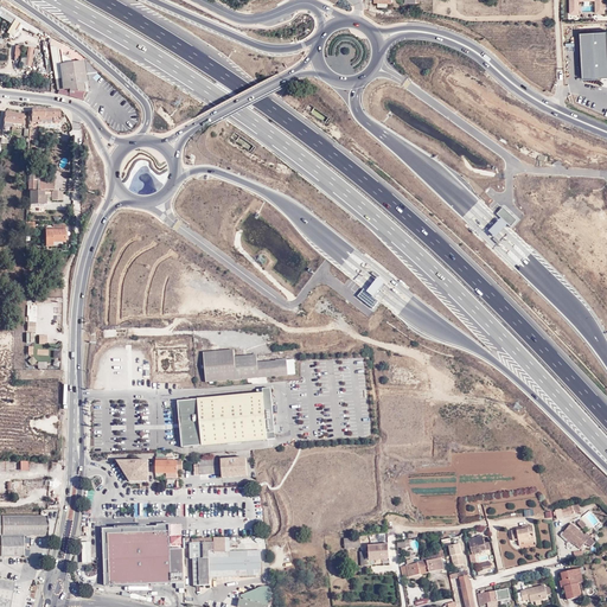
[(595,0),(596,12),(605,11),(604,0),(570,0),(570,7),(580,7),(579,0),(595,0)]
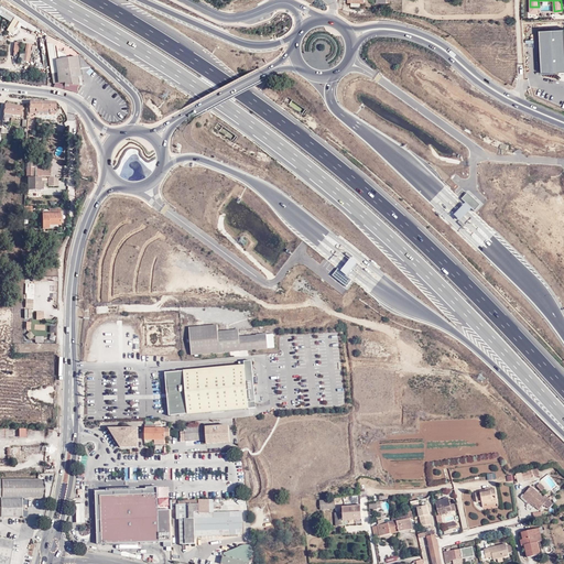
[(33,33),(36,26),(0,6),(0,14),(11,21),(6,30),(14,34),(20,25),(33,33)]
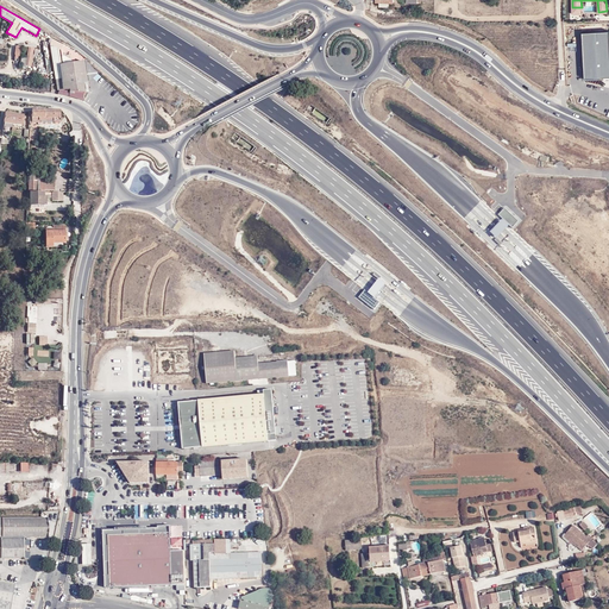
[(608,33),(608,31),(582,32),(584,77),(608,76),(608,33)]
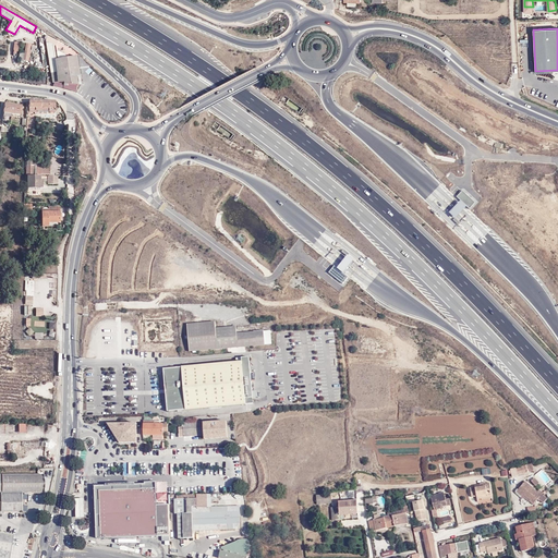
[(46,43),(53,93),(55,93),(58,92),(57,84),(63,84),(63,85),(77,86),(76,77),(80,76),(77,58),(59,61),(57,61),(55,46),(46,43)]
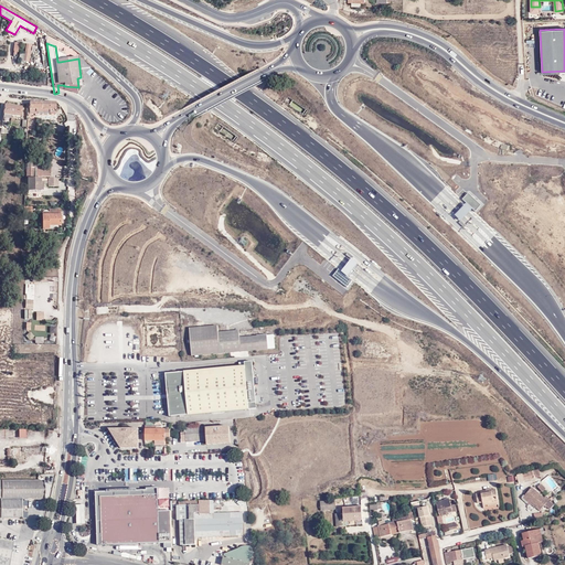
[(57,115),(57,103),(48,102),(39,102),(30,102),(30,103),(25,103),(25,114),(38,114),(38,113),(51,113),(51,115),(57,115)]
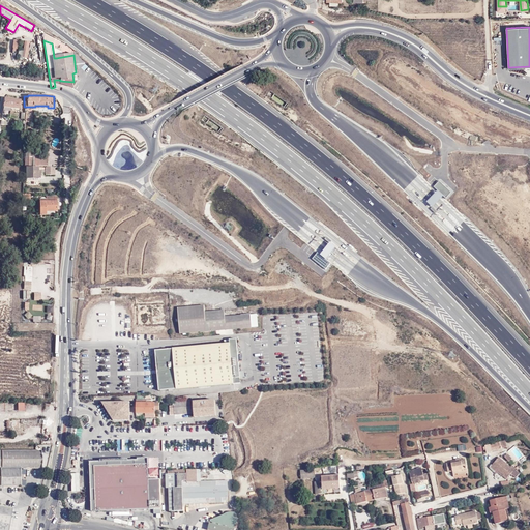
[(10,110),(11,108),(18,109),(19,100),(4,98),(2,113),(9,115),(10,110)]
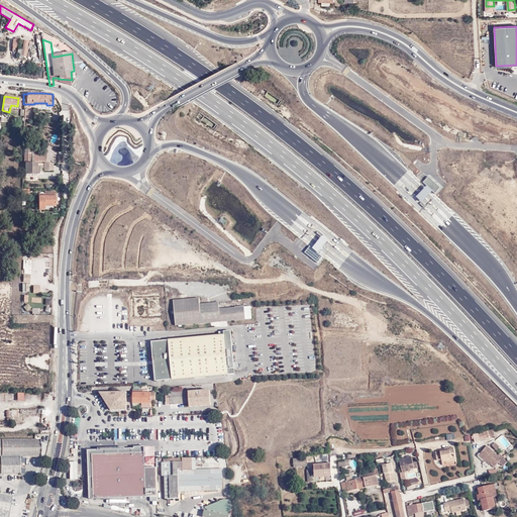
[(25,153),(34,153),(34,150),(31,150),(32,145),(30,145),(30,142),(26,142),(26,145),(25,145),(25,153)]
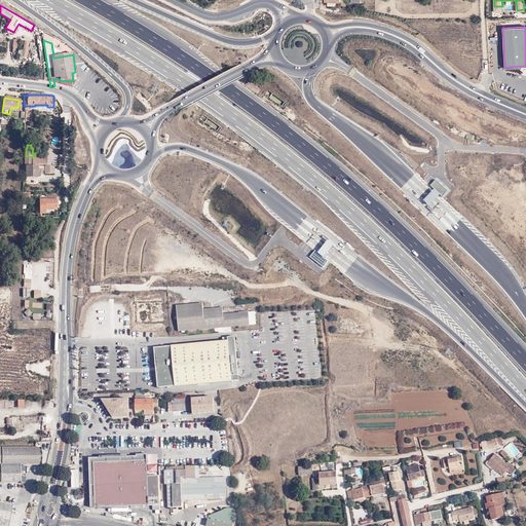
[(509,159),(511,159),(511,164),(524,163),(523,154),(508,155),(509,159)]
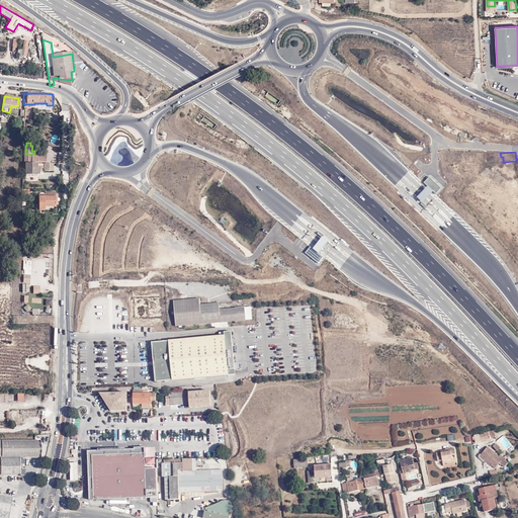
[(34,154),(25,154),(25,163),(47,163),(47,155),(34,154)]
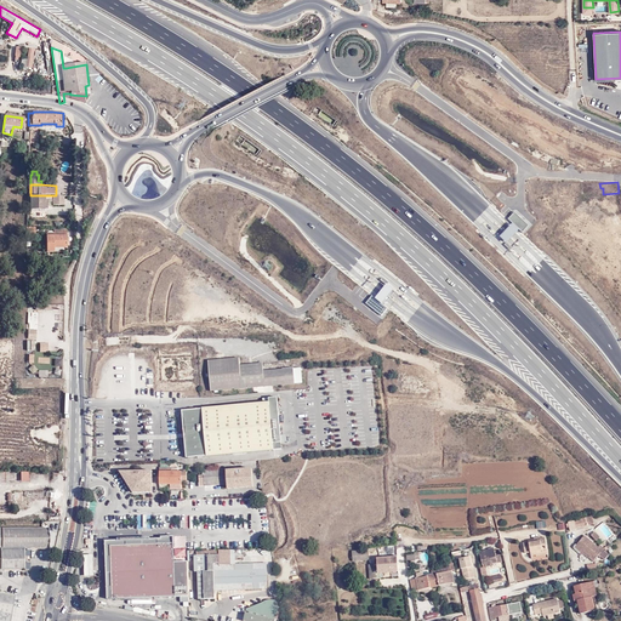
[(49,205),(52,205),(64,205),(64,197),(52,197),(52,200),(49,200),(49,203),(45,201),(45,197),(32,197),(30,210),(45,210),(47,210),(49,205)]
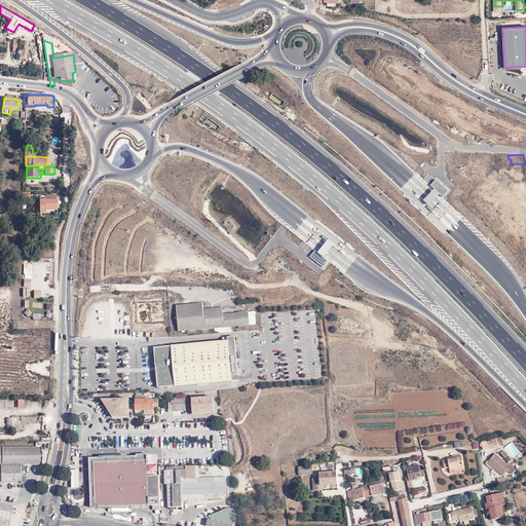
[(55,211),(55,196),(46,196),(46,198),(46,201),(39,200),(39,215),(46,215),(46,211),(55,211)]
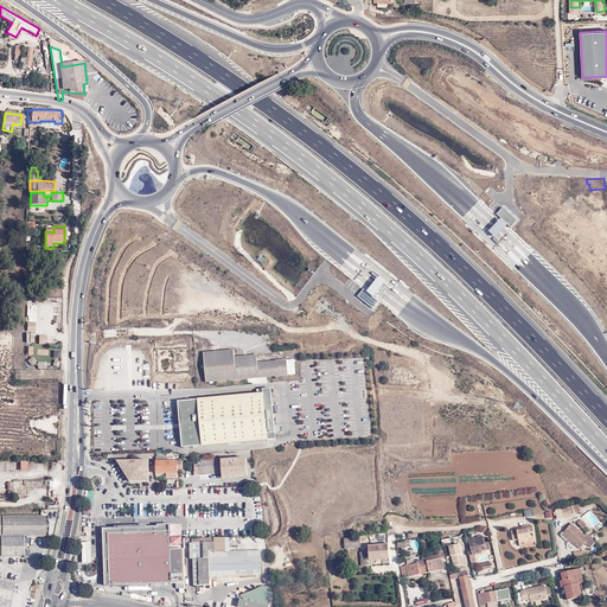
[(26,256),(16,256),(16,267),(26,267),(26,256)]
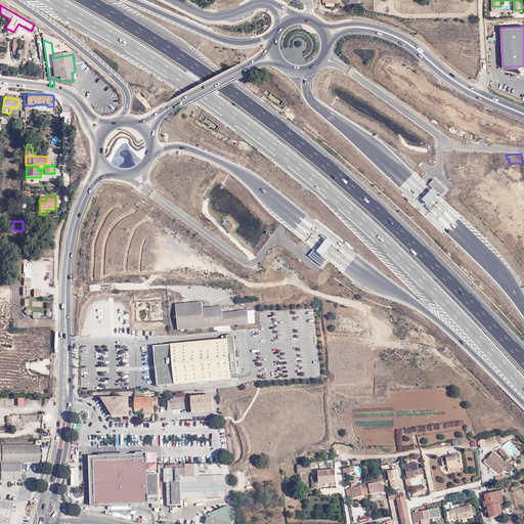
[(249,320),(249,308),(224,310),(223,304),(204,306),(204,300),(177,302),(179,328),(249,320)]
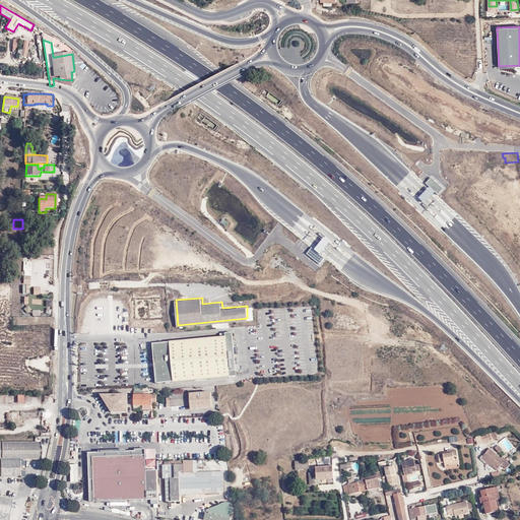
[(23,309),(26,313),(31,309),(27,305),(23,309)]
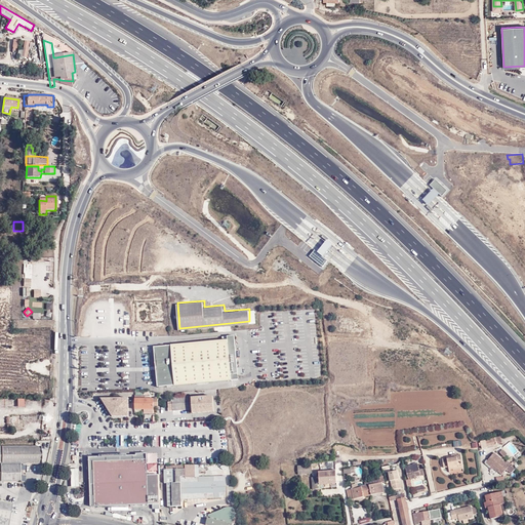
[(229,349),(228,338),(154,346),(158,386),(239,379),(235,349),(234,349),(229,349)]
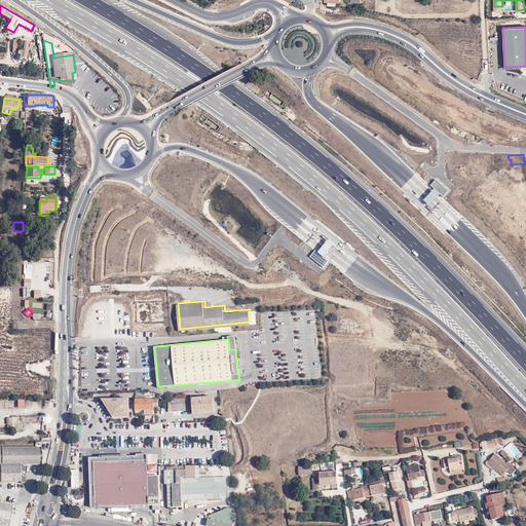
[(192,412),(191,398),(173,400),(173,404),(174,413),(192,412)]
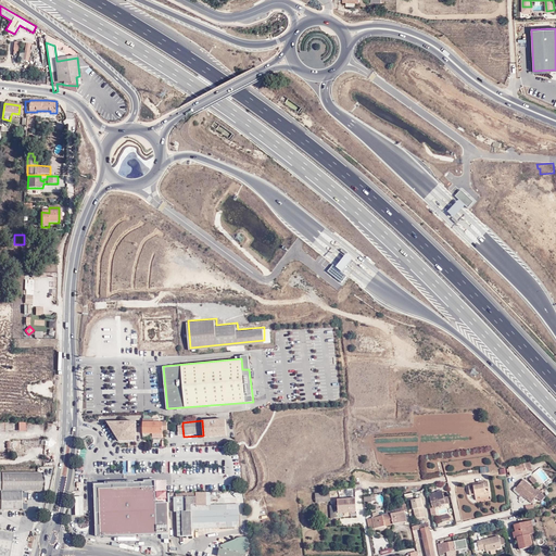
[(228,420),(204,422),(205,434),(228,433),(228,420)]
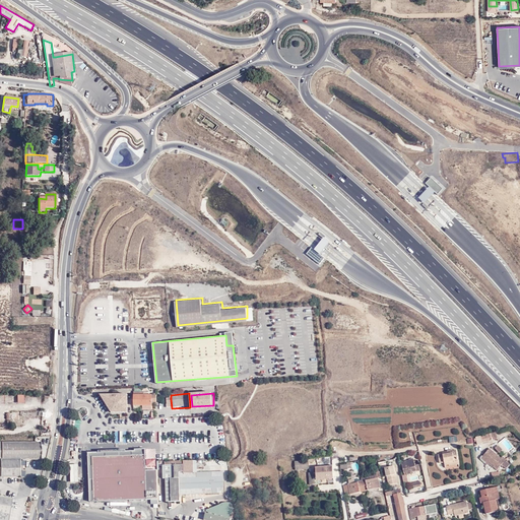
[(127,395),(101,395),(112,412),(128,412),(127,395)]
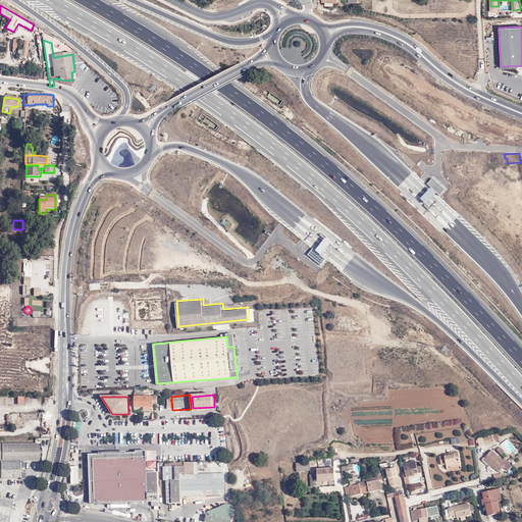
[(135,407),(153,407),(153,404),(153,397),(145,397),(140,397),(135,397),(135,407)]
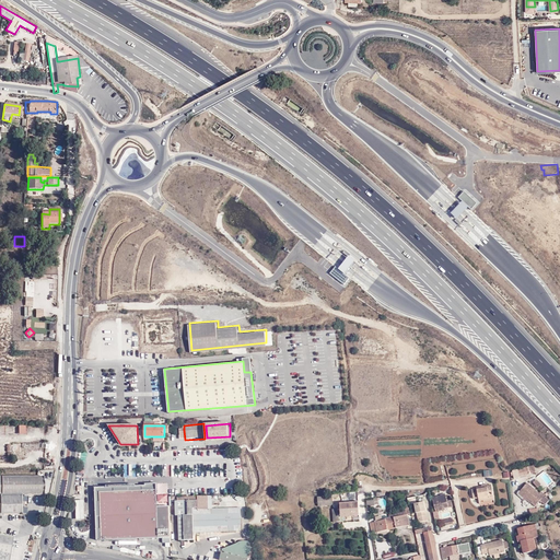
[(528,475),(526,467),(520,469),(522,477),(528,475)]
